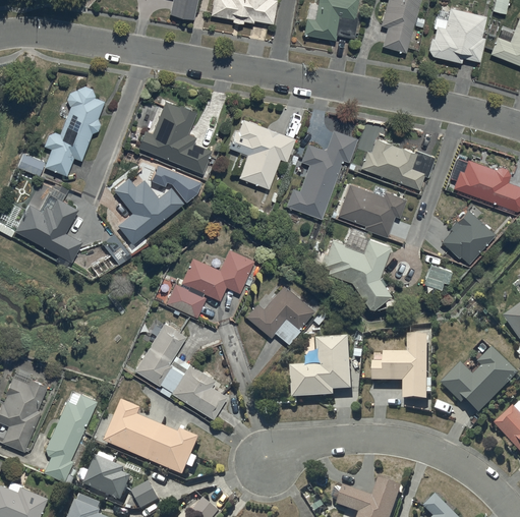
[(173,0),(170,14),(194,19),(198,0),(173,0)]
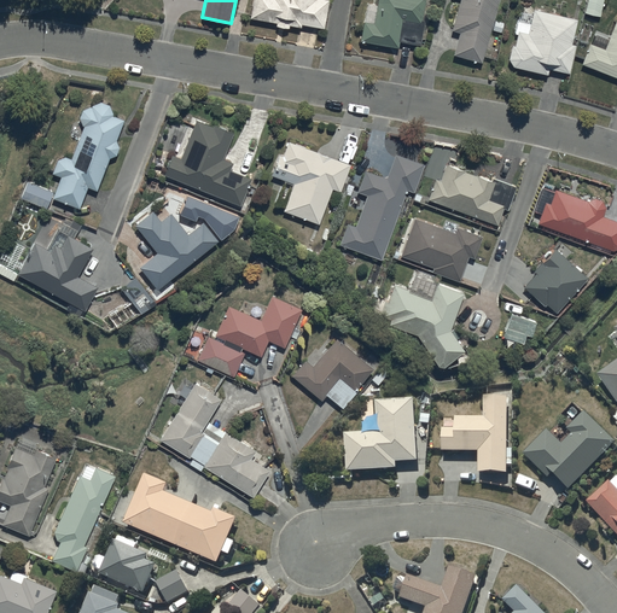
[(326,0),(254,0),(251,18),(278,23),(278,27),(290,28),(290,25),(302,28),(302,24),(325,28),(330,0),(326,0)]
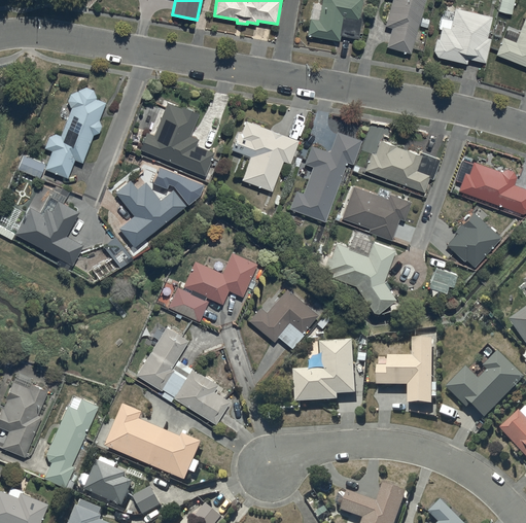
[(360,19),(363,0),(323,0),(320,22),(311,20),(308,35),(340,41),(341,35),(358,39),(362,19),(360,19)]
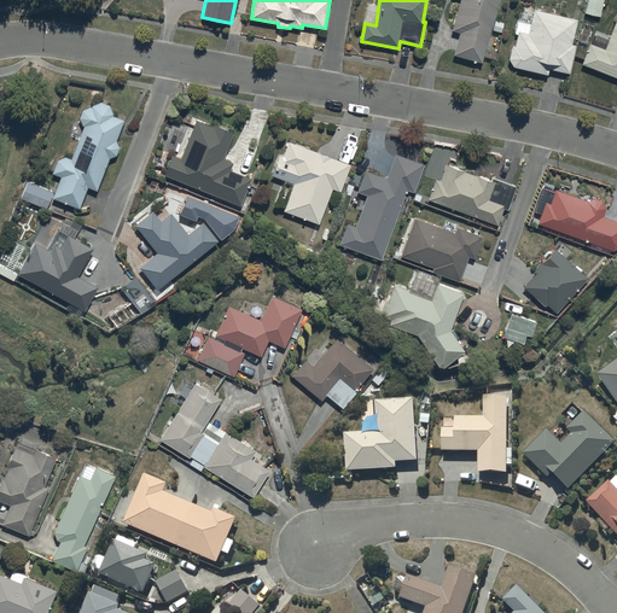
[(461,0),(453,30),(461,33),(454,56),(482,63),(499,0),(461,0)]
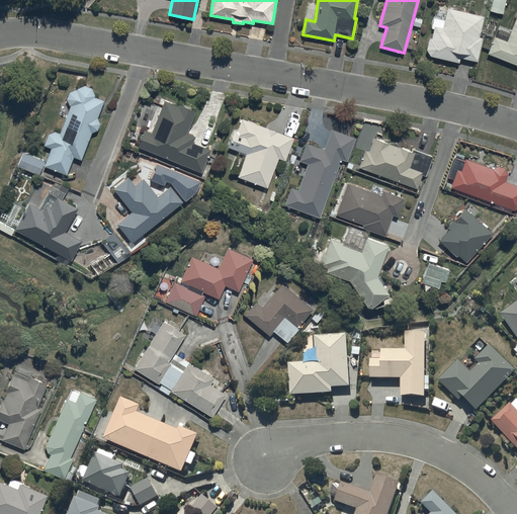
[(502,14),(505,0),(493,0),(490,11),(502,14)]
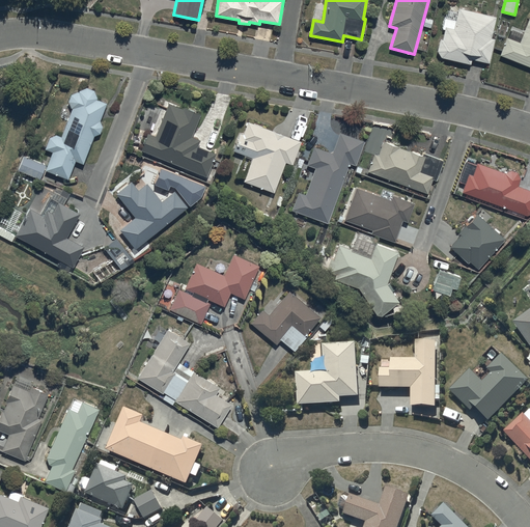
[(492,38),(496,18),(458,9),(457,14),(447,11),(442,29),(445,30),(442,40),(440,39),(438,52),(442,58),(470,64),(471,59),(489,63),(494,38),(492,38)]
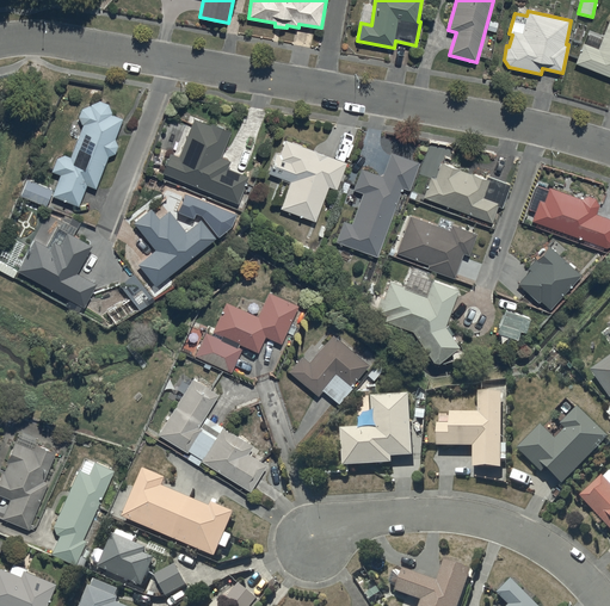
[(584,44),(575,63),(609,76),(609,19),(598,49),(584,44)]
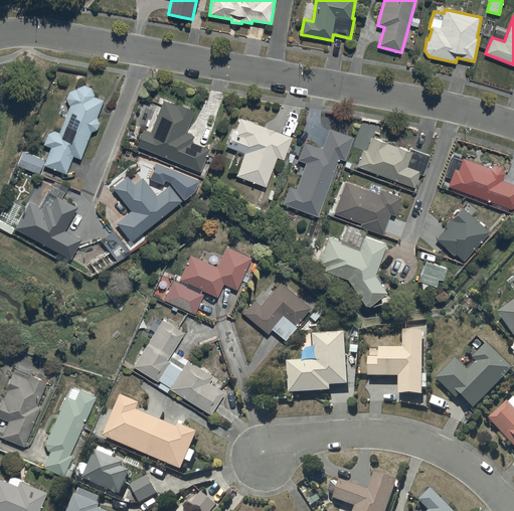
[(51,147),(44,165),(66,174),(73,156),(80,159),(93,132),(97,130),(100,124),(98,118),(104,102),(94,98),(95,96),(92,89),(84,87),(69,93),(67,99),(70,106),(60,134),(55,132),(48,134),(44,145),(51,147)]
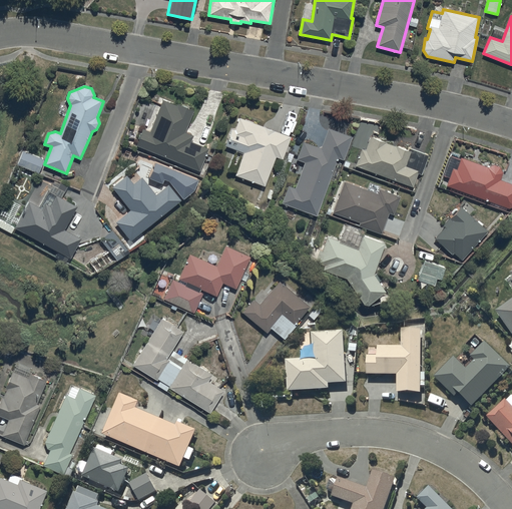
[(199,171),(208,149),(191,141),(194,136),(186,132),(194,110),(178,104),(177,106),(164,101),(151,132),(143,129),(136,146),(199,171)]
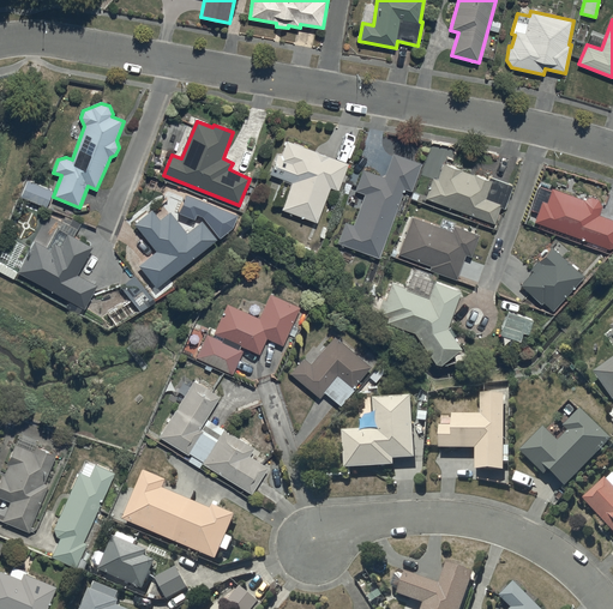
[(349,164),(288,142),(282,156),(278,155),(274,166),(275,167),(272,175),(293,184),(283,209),(318,222),(331,187),(340,190),(349,164)]
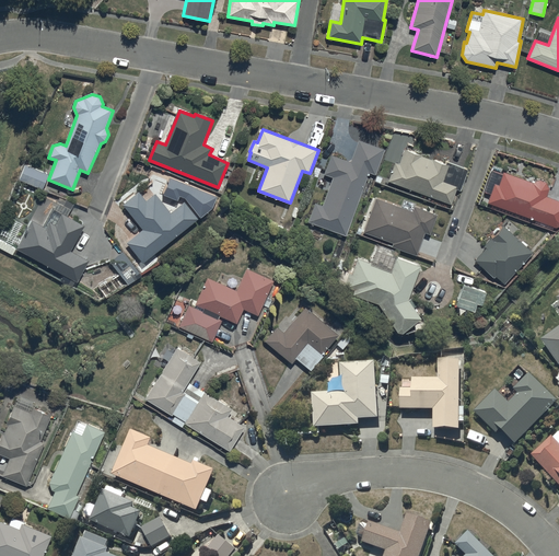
[(385,150),(359,141),(351,162),(332,155),(325,174),(333,177),(323,206),(315,204),(309,222),(348,235),(369,172),(376,175),(385,150)]
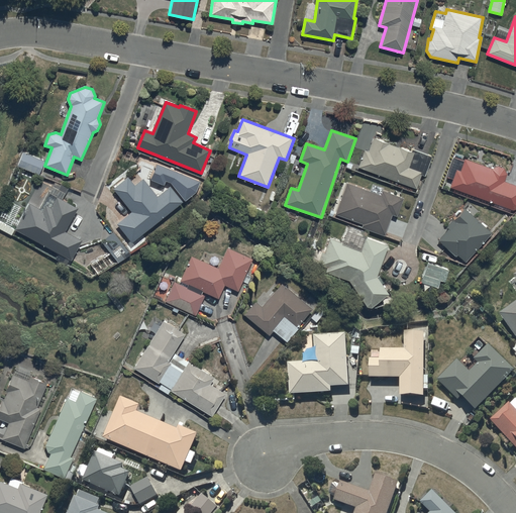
[(416,189),(421,174),(425,176),(432,157),(413,149),(413,151),(374,137),(369,152),(365,150),(358,169),(416,189)]
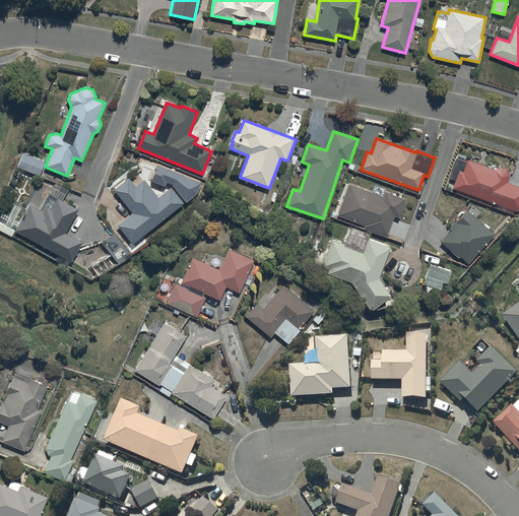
[(24,153),(19,167),(40,176),(45,163),(24,153)]
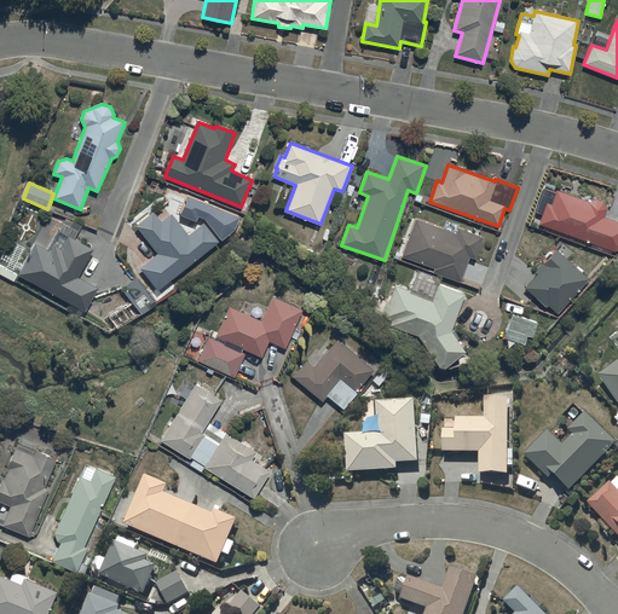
[(539,224),(613,250),(617,249),(617,222),(604,218),(606,208),(602,202),(595,200),(589,203),(556,191),(555,193),(543,190),(536,212),(542,215),(539,224)]
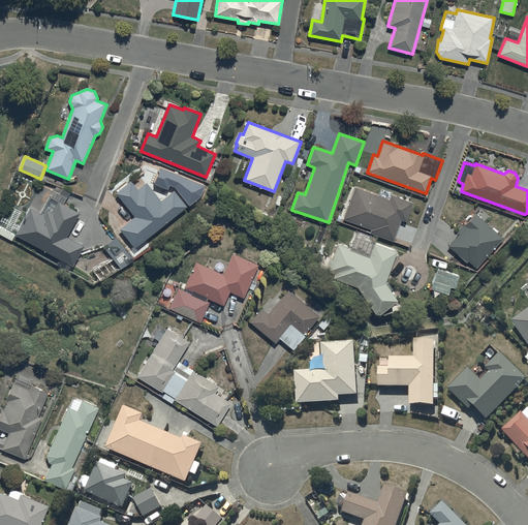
[(135,217),(120,229),(135,248),(187,207),(175,191),(161,202),(147,184),(138,190),(131,182),(117,193),(135,217)]
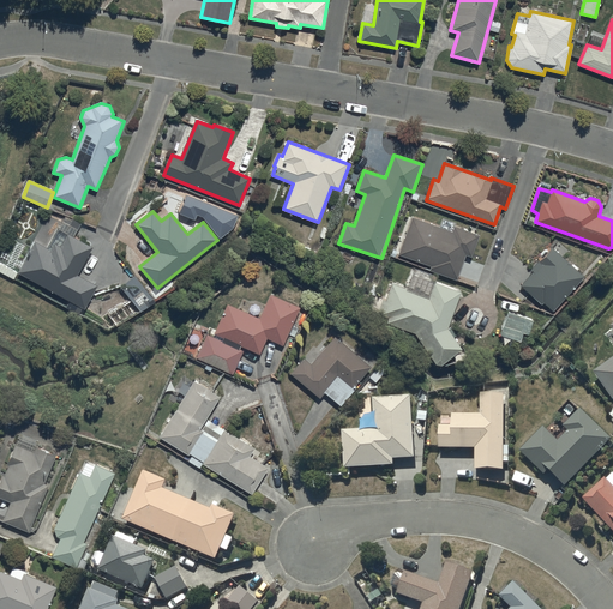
[(472,257),(480,235),(455,227),(454,231),(413,217),(400,254),(432,266),(431,271),(457,281),(467,254),(472,257)]
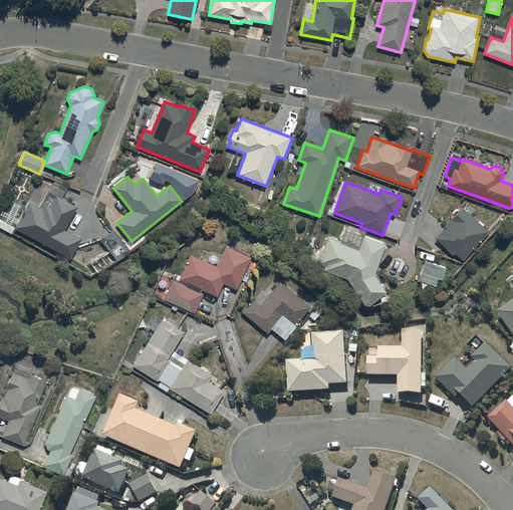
[(77,207),(57,196),(51,207),(46,205),(43,210),(30,203),(16,229),(71,259),(81,239),(65,231),(77,207)]
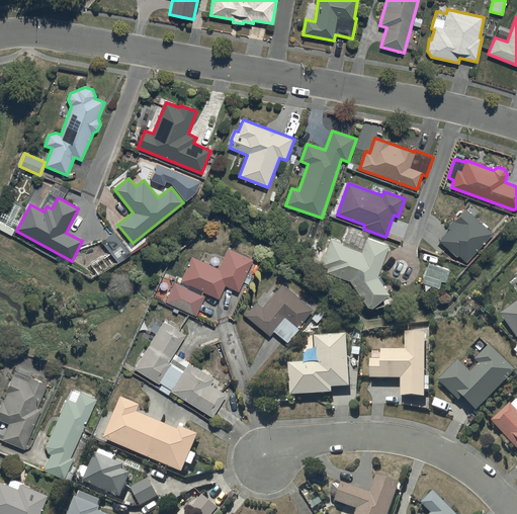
[(450,230),(439,241),(456,257),(457,255),(465,263),(492,234),(465,209),(448,228),(450,230)]
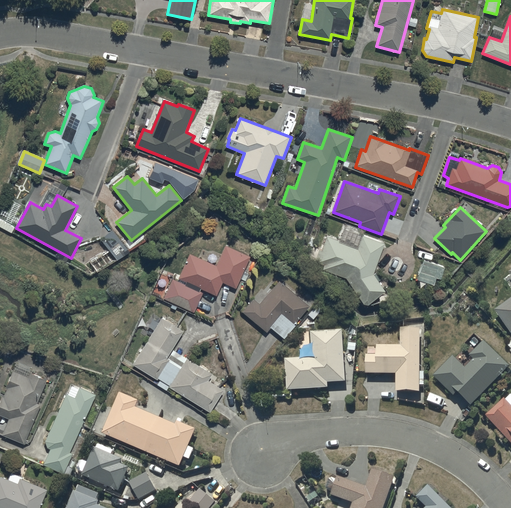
[(384,244),(362,236),(358,248),(327,237),(322,251),(319,250),(316,259),(319,260),(318,262),(324,264),(323,268),(347,277),(363,301),(368,303),(385,291),(373,274),(384,244)]
